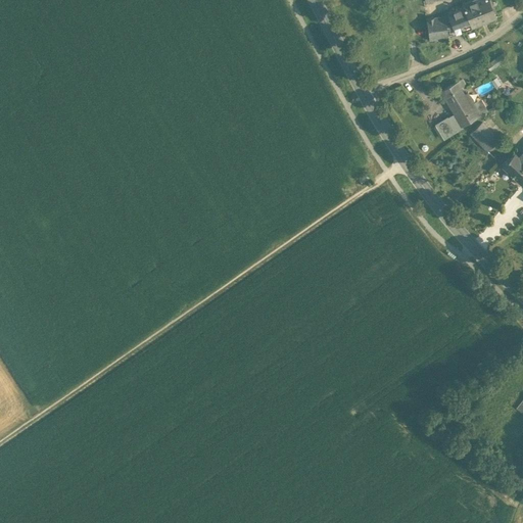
[(487,0),(475,0),(463,5),(464,7),(472,27),(473,27),(495,17),(487,0)]
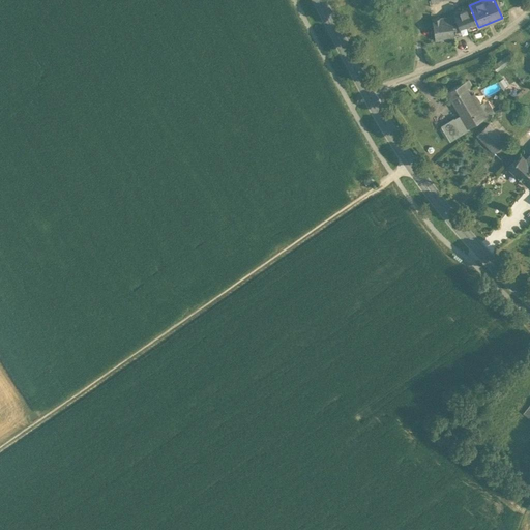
[(478,27),(470,7),(453,15),(454,17),(451,19),(453,38),(462,34),(462,35),(479,28),(479,27),(478,27)]
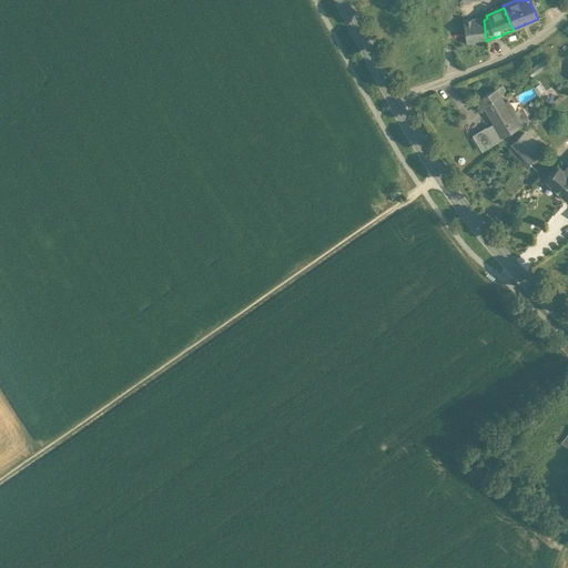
[(486,41),(484,20),(483,18),(442,23),(439,13),(423,16),(427,53),(444,50),(452,49),(452,46),(487,41),(486,41)]
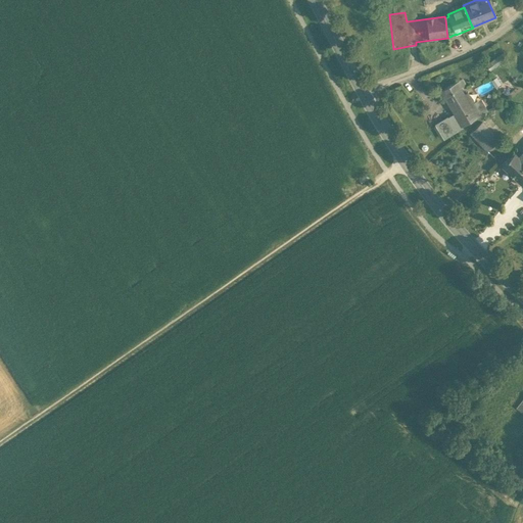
[(418,53),(416,45),(409,46),(410,54),(418,53)]
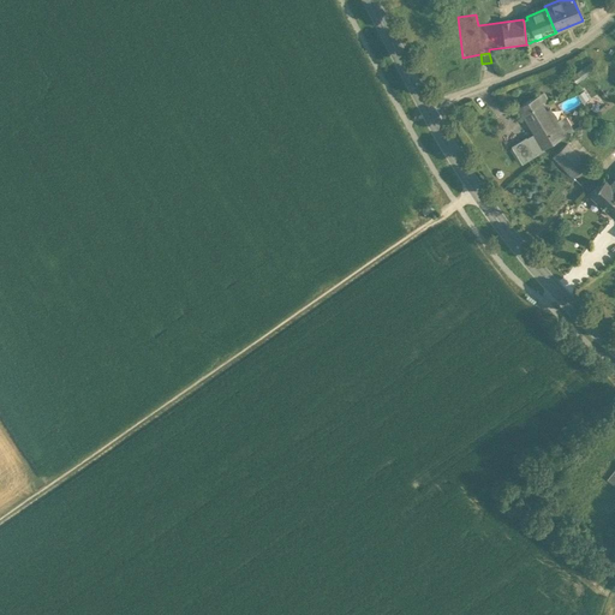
[(587,67),(572,78),(577,87),(592,76),(587,67)]
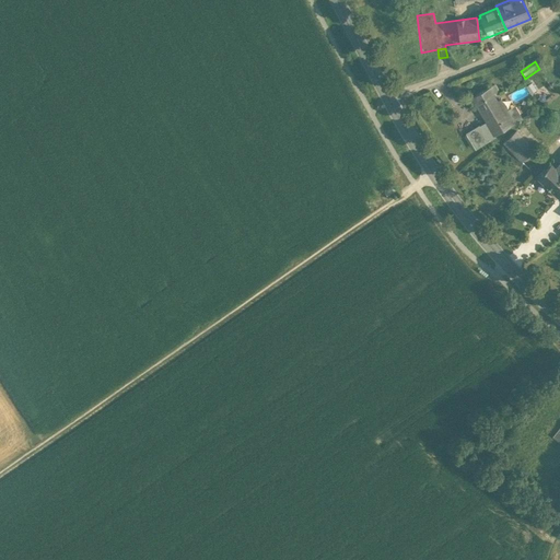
[(488,121),(508,108),(501,98),(498,101),(489,88),(470,98),(474,105),(476,104),(488,121)]
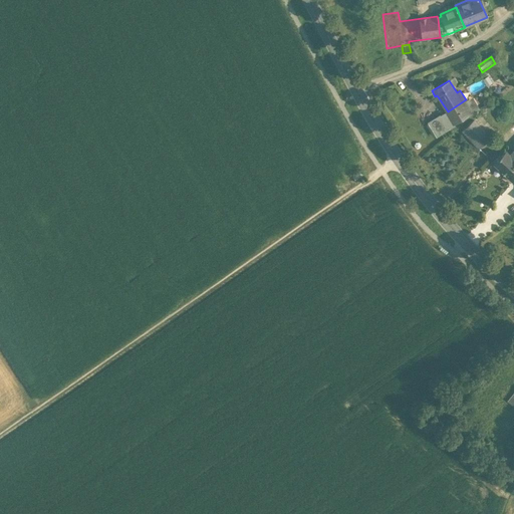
[(466,99),(474,111),(482,106),(475,94),(466,99)]
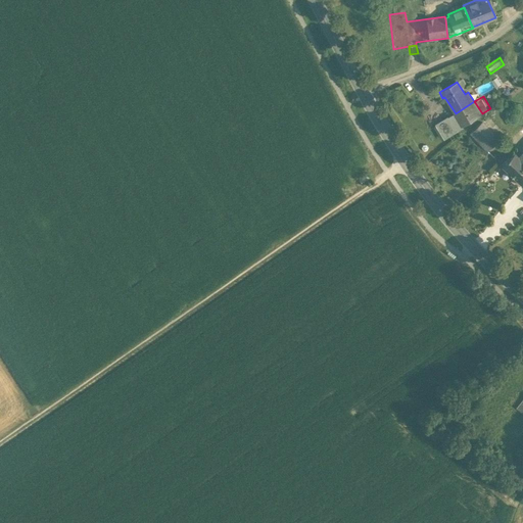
[(482,113),(474,101),(456,113),(459,119),(464,126),(482,113)]
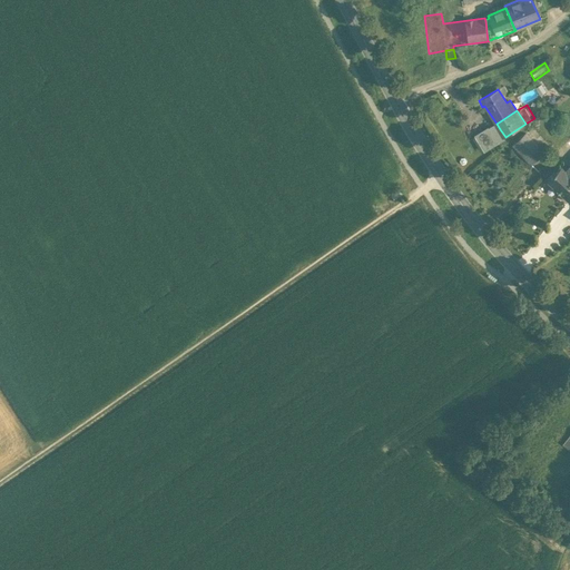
[(505,137),(500,129),(493,134),(489,126),(474,135),(484,151),(505,139),(505,137)]
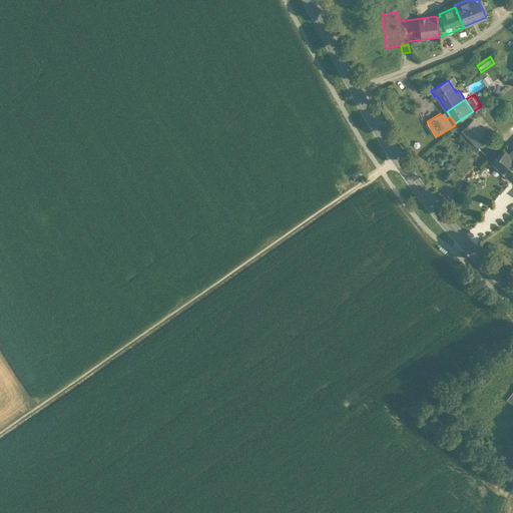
[(478,147),(490,136),(474,119),(462,129),(478,147)]
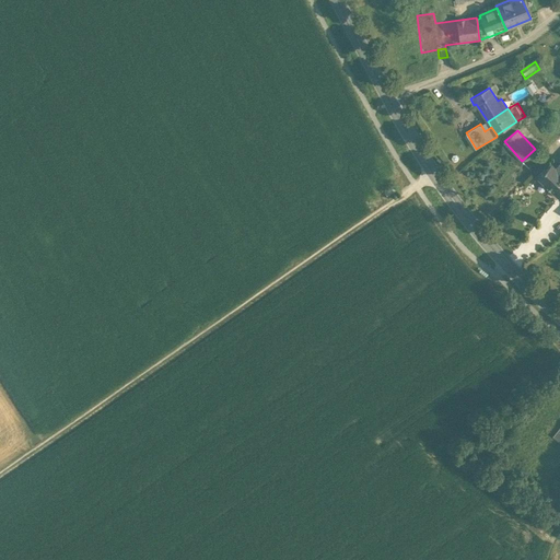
[(559,171),(551,163),(537,177),(559,198),(559,197),(559,171)]
